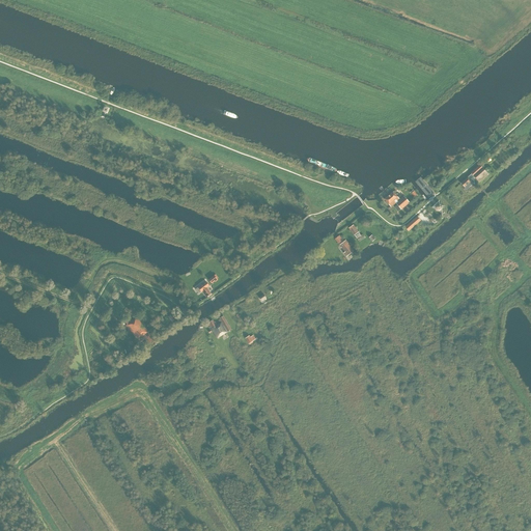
[(479,183),(486,175),(488,174),(479,166),(471,173),(472,174),(468,177),(462,183),(465,187),(464,188),(467,190),(473,184),(471,182),(471,180),(470,179),(474,176),(479,183)]
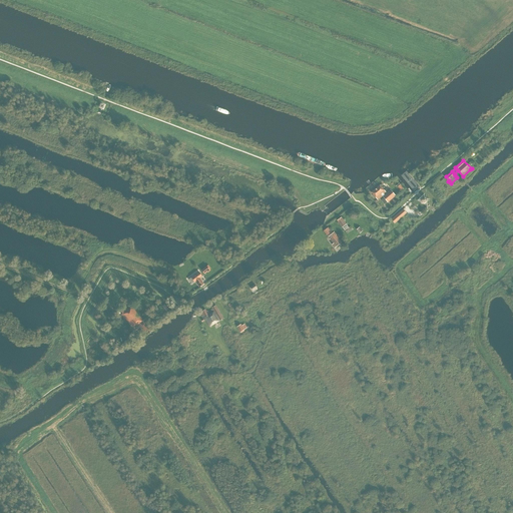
[(371,192),(378,200),(382,196),(384,197),(387,201),(388,202),(396,195),(390,189),(386,192),(380,185),(371,192)]
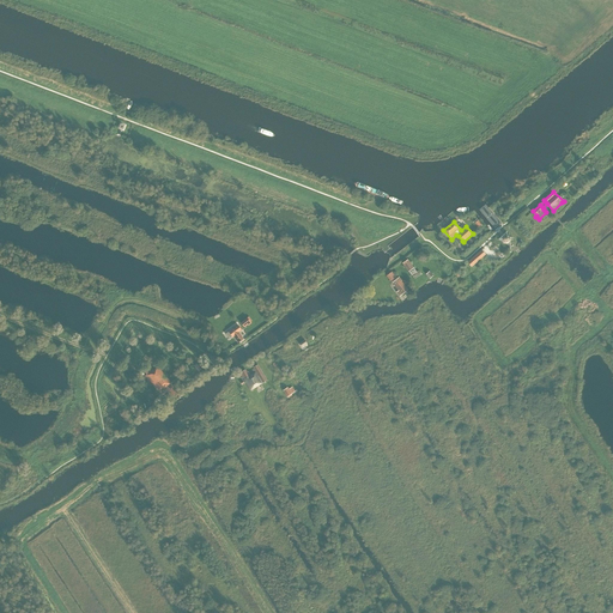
[(483,250),(469,262),(473,267),(486,255),(483,250)]
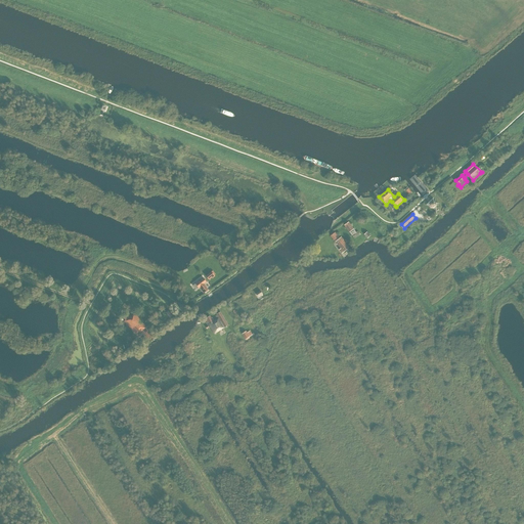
[(353,229),(349,222),(344,225),(349,232),(352,235),(356,232),(353,229)]
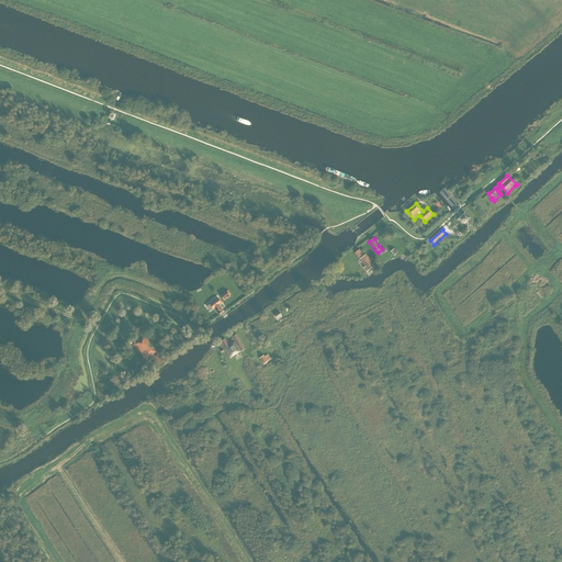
[(367,272),(374,266),(366,255),(364,256),(359,249),(355,254),(360,260),(366,267),(363,268),(367,272)]
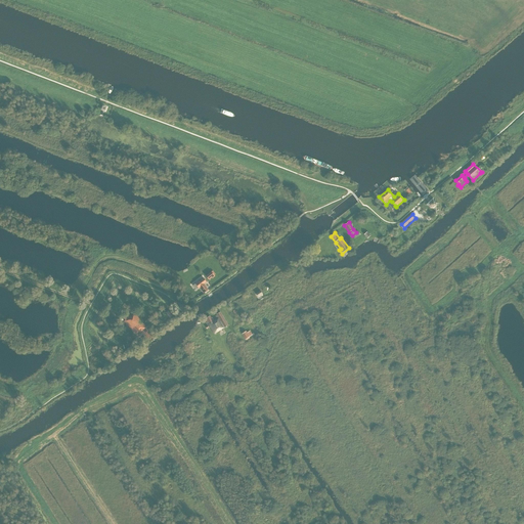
[(200,288),(204,293),(208,290),(204,284),(207,281),(204,278),(195,285),(199,288),(200,288)]
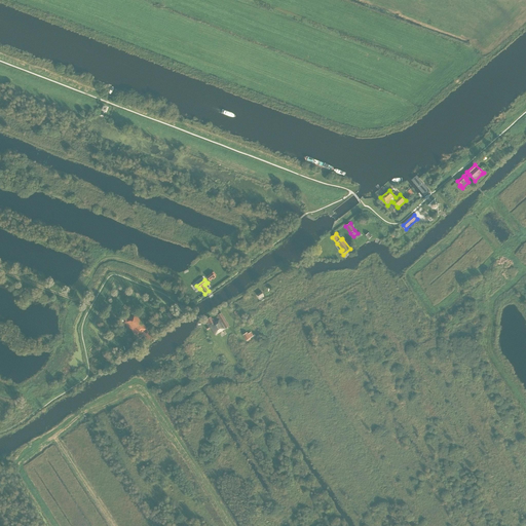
[(229,326),(221,313),(218,315),(225,328),(229,326)]
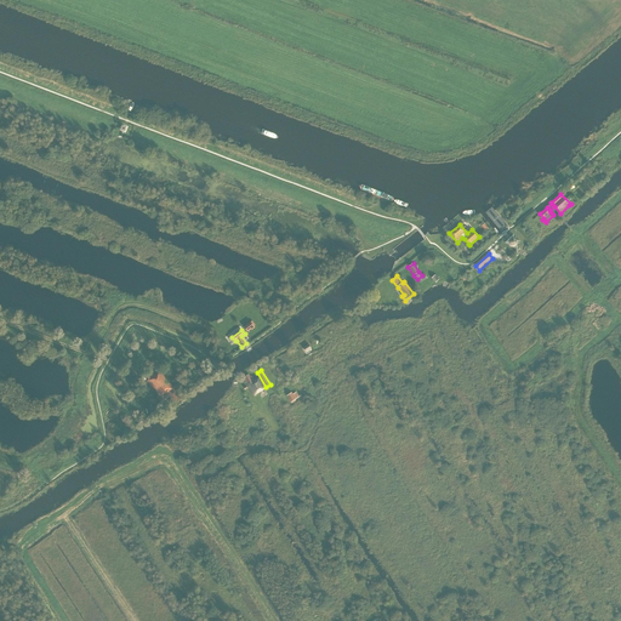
[(165,393),(166,394),(172,388),(170,383),(159,371),(147,381),(160,397),(165,393)]
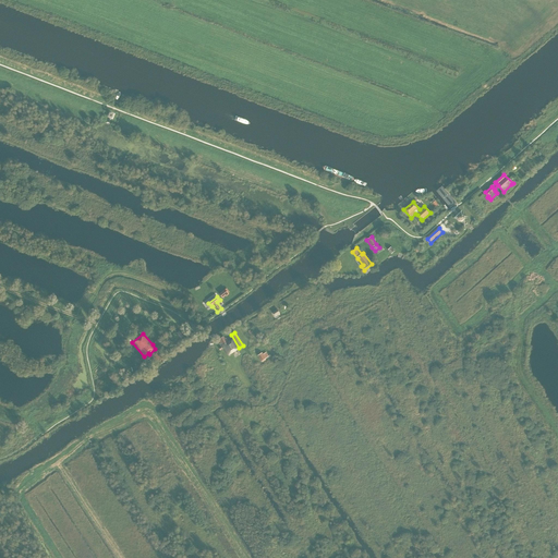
[(225,339),(223,337),(220,339),(220,340),(219,341),(228,355),(239,349),(232,339),(228,341),(227,338),(225,339)]
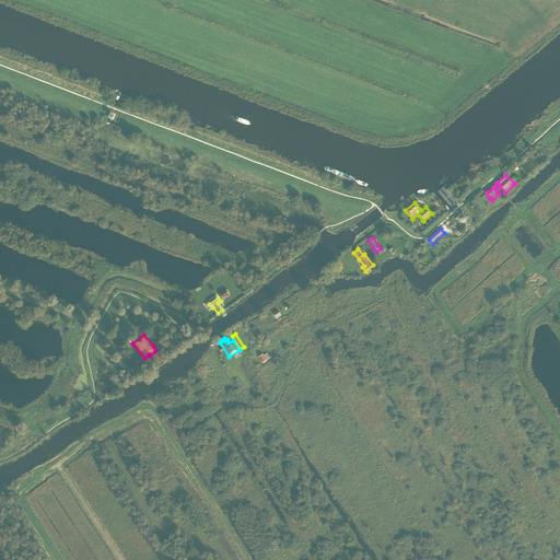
[(159,360),(160,362),(163,359),(156,351),(153,353),(153,354),(152,356),(158,361),(159,360)]
